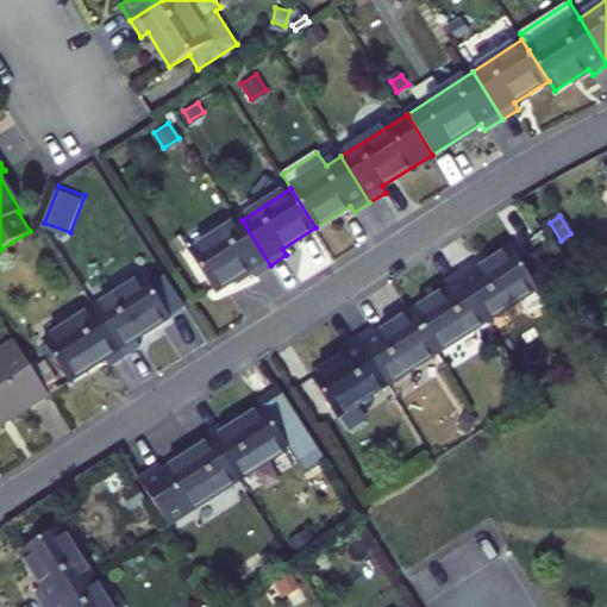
[(250,269),(254,276),(270,266),(242,220),(192,252),(216,292),(250,269)]
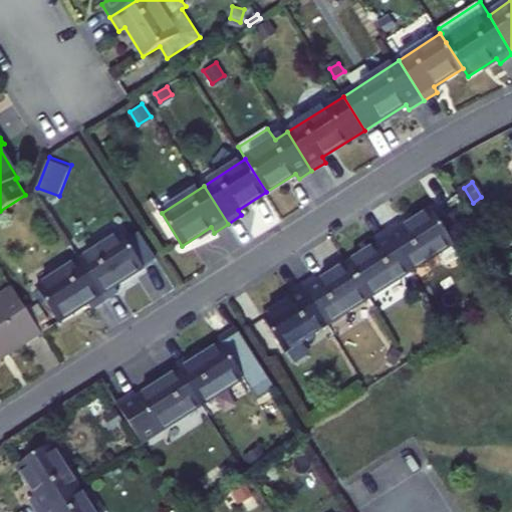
[(452,204),(458,218),(466,214),(459,200),(452,204)]
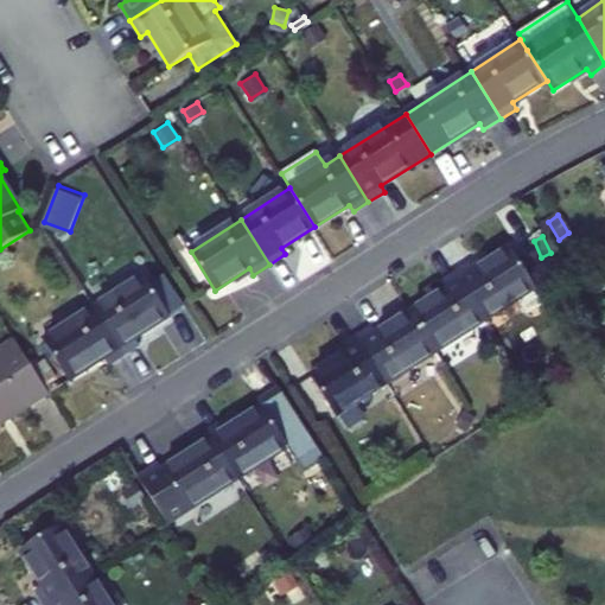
[(477,269),(473,263),(457,273),(486,319),(536,287),(511,248),(477,269)]
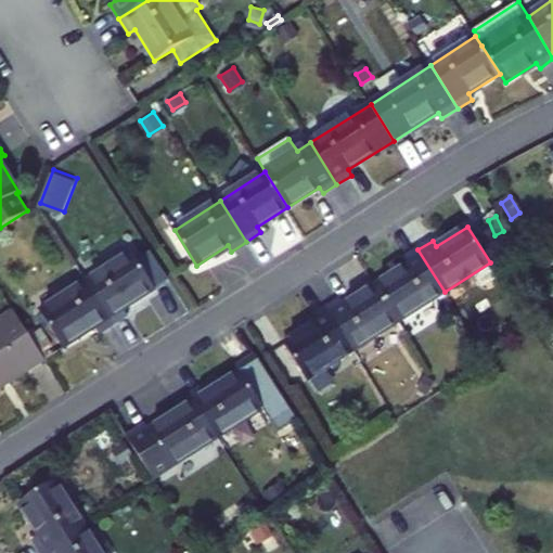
[(4,260),(11,244),(7,242),(0,258),(4,260)]
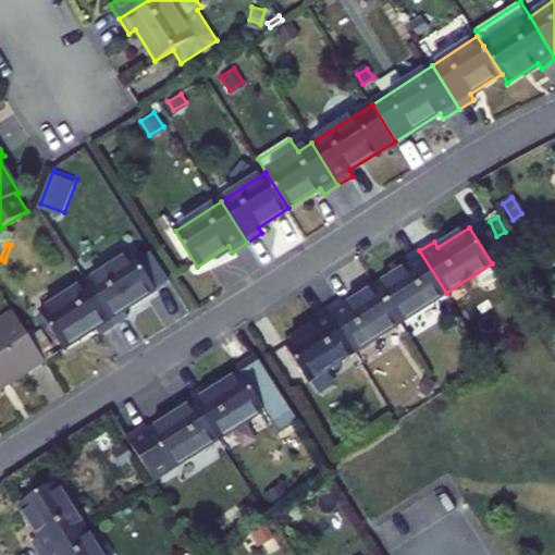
[(405,259),(409,266),(378,285),(401,322),(446,293),(419,250),(405,259)]
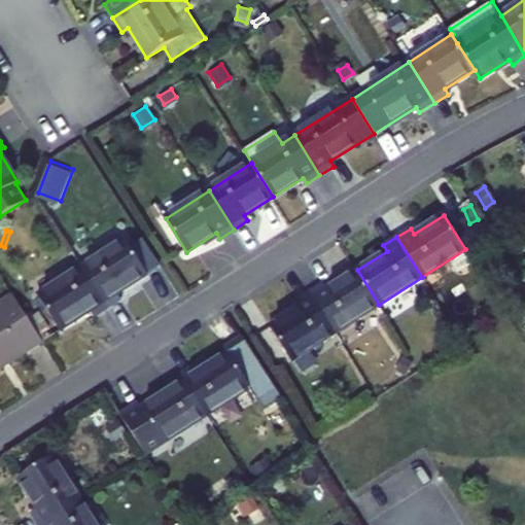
[(121,299),(118,292),(148,274),(126,239),(81,267),(108,308),(121,299)]
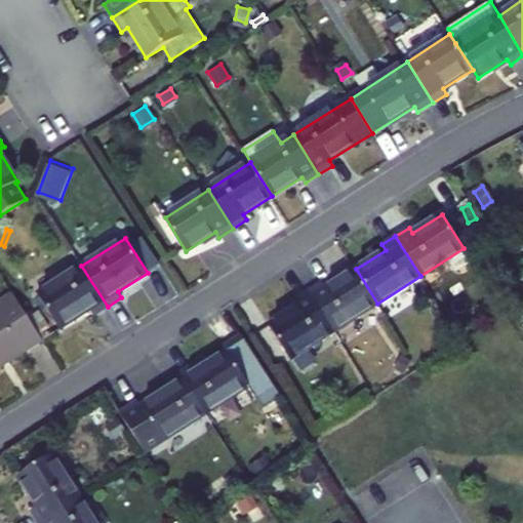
[(90,310),(93,315),(108,307),(81,266),(38,293),(59,329),(90,310)]
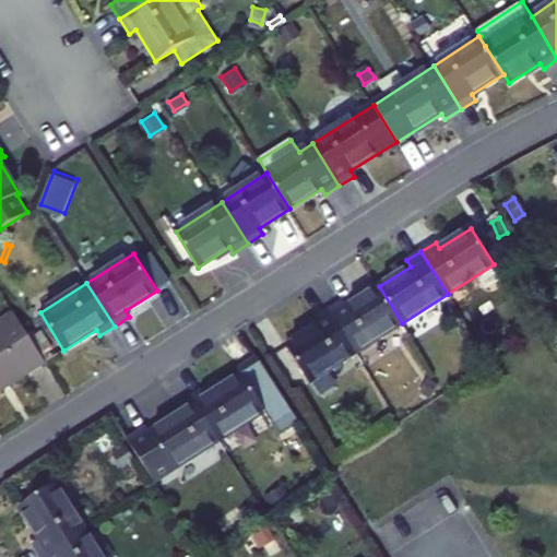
[(348,307),(344,300),(330,310),(356,353),(402,323),(379,286),(348,307)]
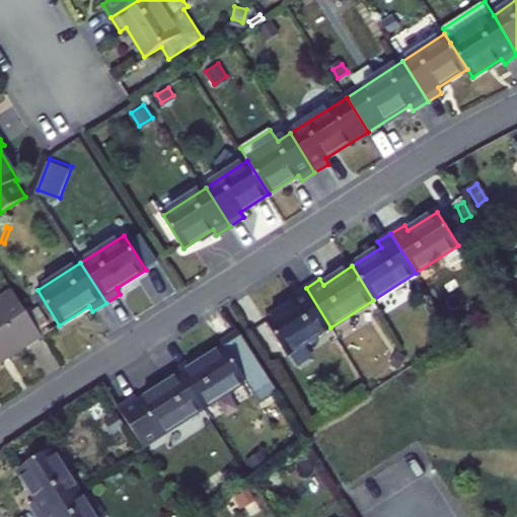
[(292,296),(296,302),(267,320),(288,354),(330,327),(306,288),(292,296)]
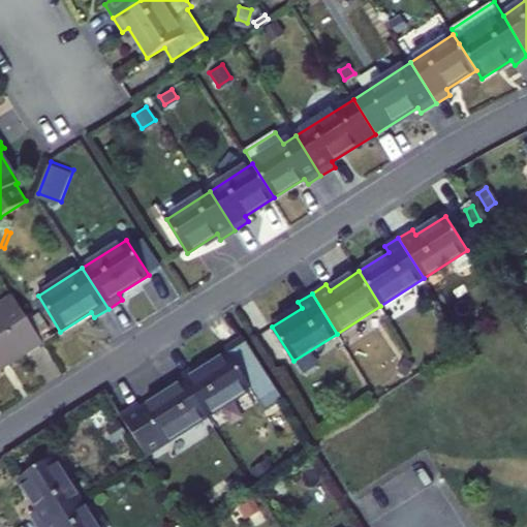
[(0,369),(42,342),(13,297),(0,304),(0,369)]
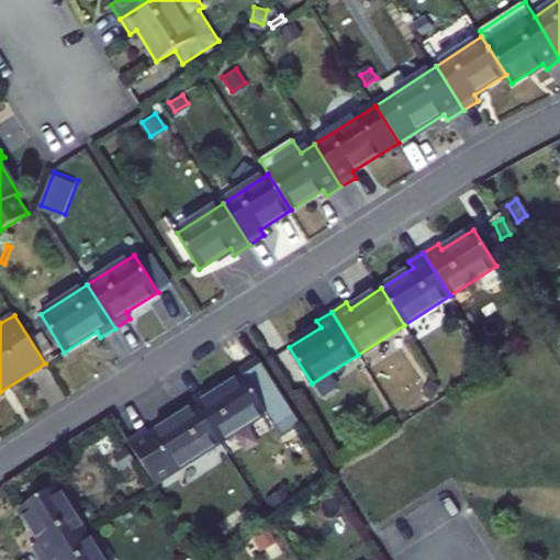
[(213,396),(209,389),(194,399),(222,443),(268,413),(276,425),(294,413),(259,357),(241,369),(244,376),(213,396)]
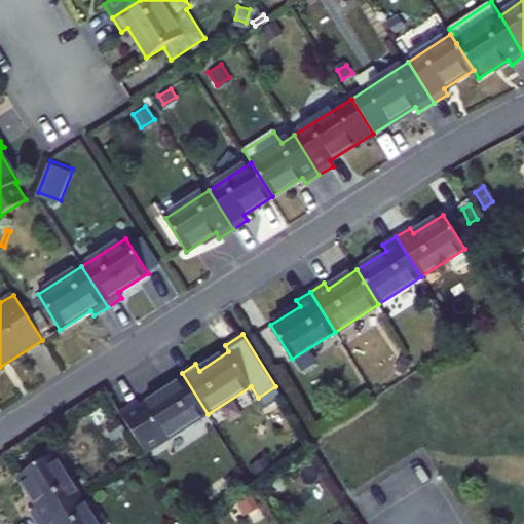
[(169,381),(173,387),(142,408),(138,402),(121,412),(147,452),(163,442),(208,414),(182,373),(169,381)]
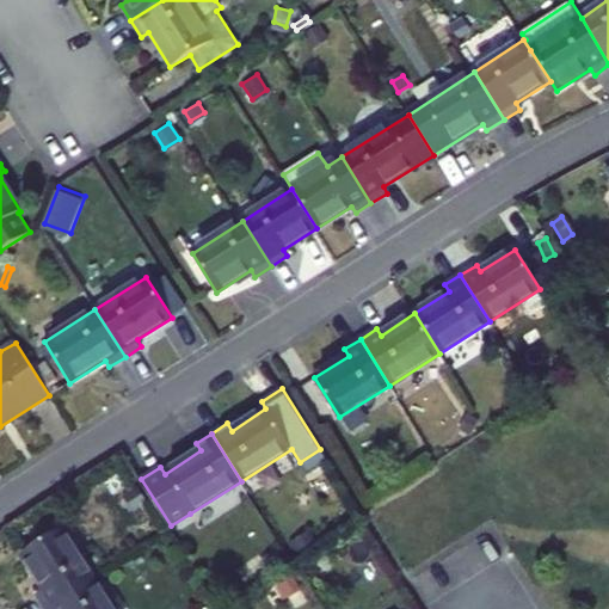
[(121,492),(128,506),(139,500),(130,486),(121,492)]
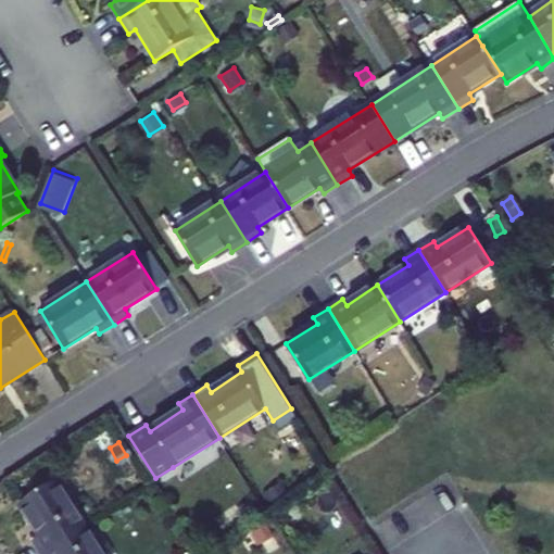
[(41,536),(35,540),(42,553),(86,527),(57,481),(21,504),(41,536)]
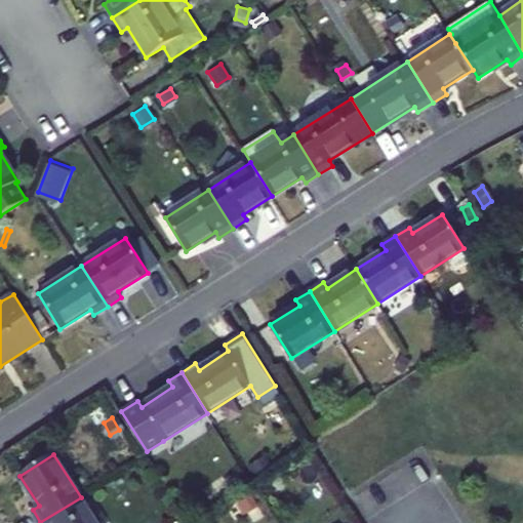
[(190,500),(206,500),(206,489),(190,488),(190,500)]
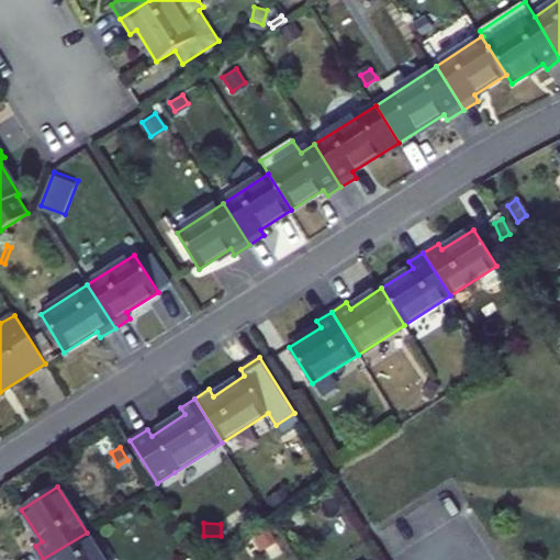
[(260,544),(275,536),(269,526),(255,535),(260,544)]
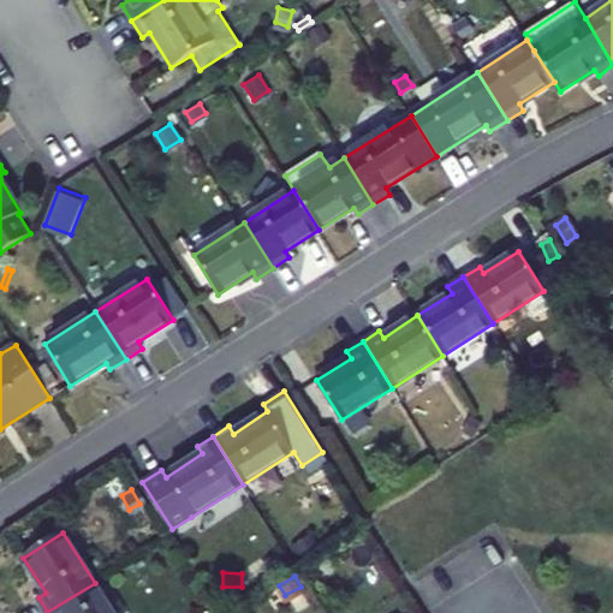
[(113,612),(95,583),(47,612),(113,612)]
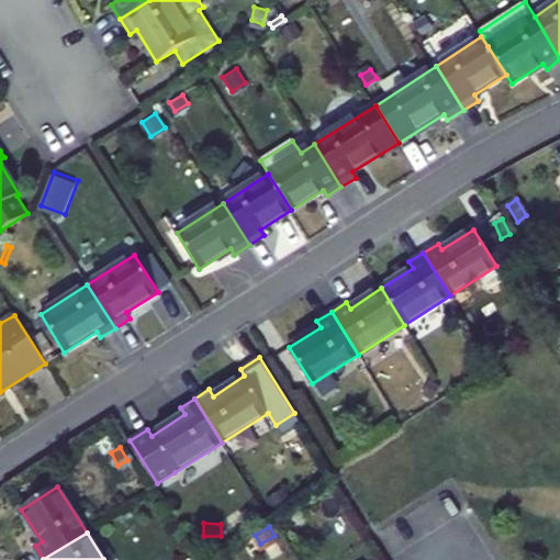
All buildings are outlined.
